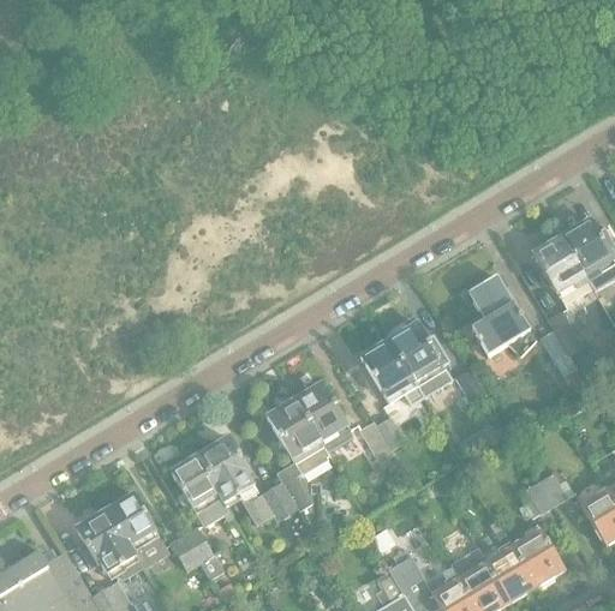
[(614,264),(589,220),(561,237),(587,281),(589,280),(595,291),(614,277),(614,264)]
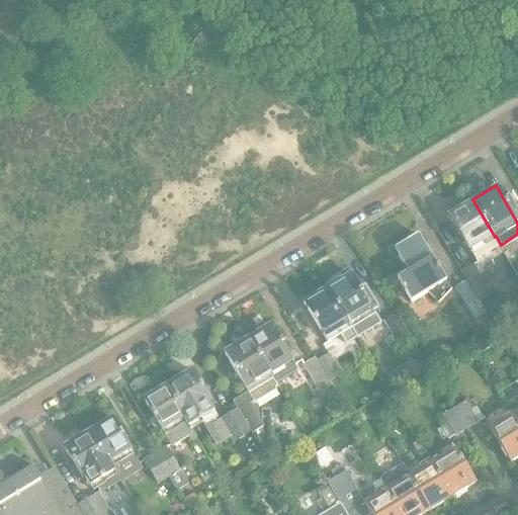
[(495,237),(472,199),(448,213),(470,251),(472,250),(477,257),(497,244),(493,238),(495,237)]
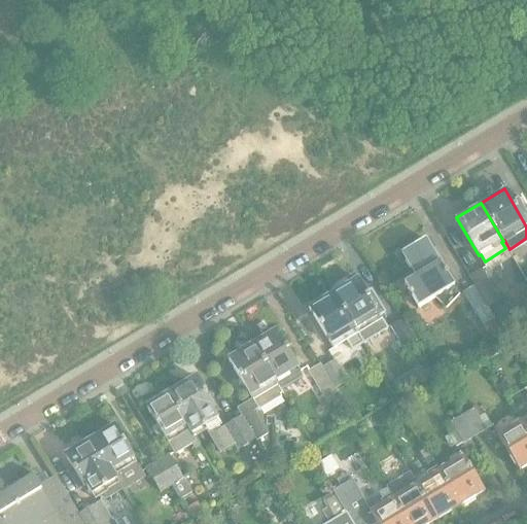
[(445,274),(432,250),(424,237),(423,237),(423,238),(409,247),(408,246),(407,247),(408,247),(402,250),(401,250),(419,279),(406,286),(409,291),(408,291),(410,295),(412,294),(419,306),(434,295),(446,306),(458,292),(447,273),(445,274)]
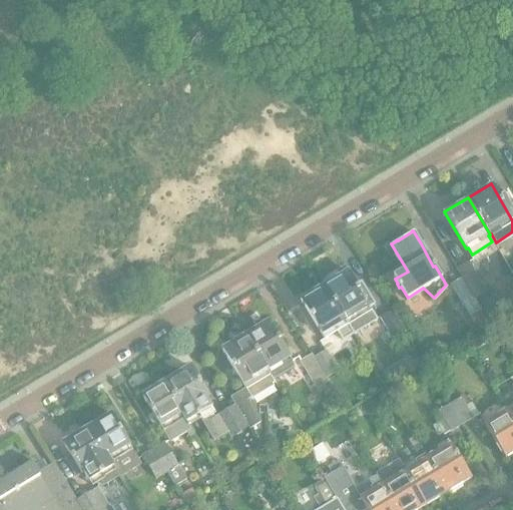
[(486,290),(469,261),(456,268),(461,276),(474,298),(486,290)]
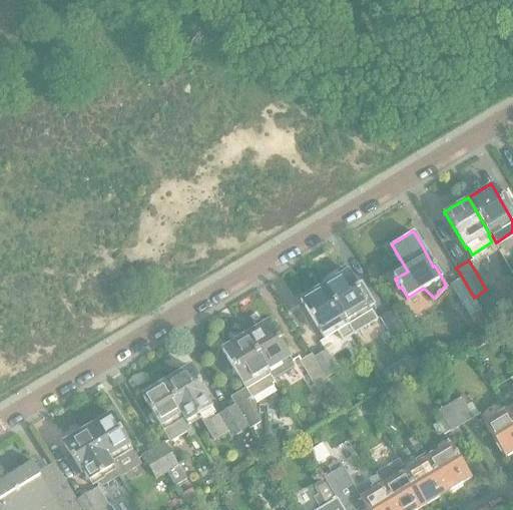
[(370,309),(357,287),(353,280),(347,270),(323,285),(347,323),(370,309)]
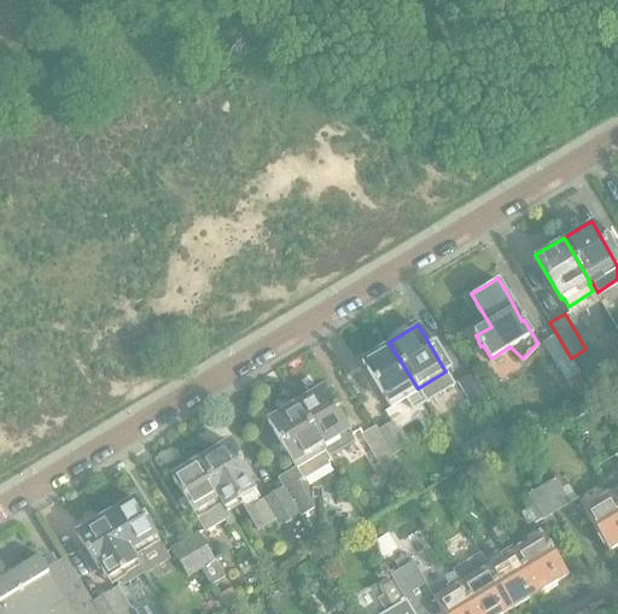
[(586,382),(571,358),(555,332),(542,340),(572,390),(586,382)]
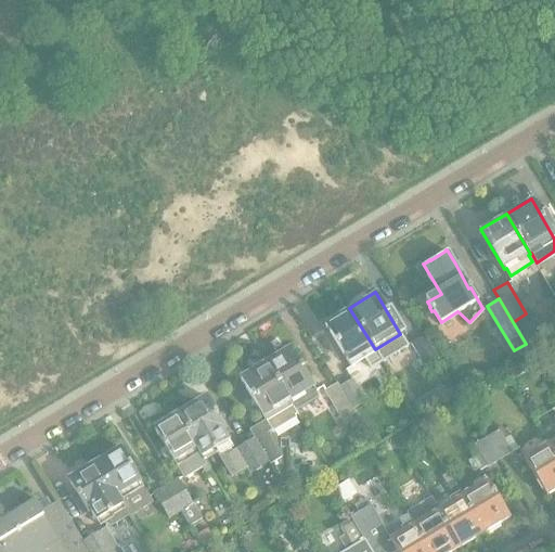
[(375,349),(349,308),(325,322),(350,364),(375,349)]
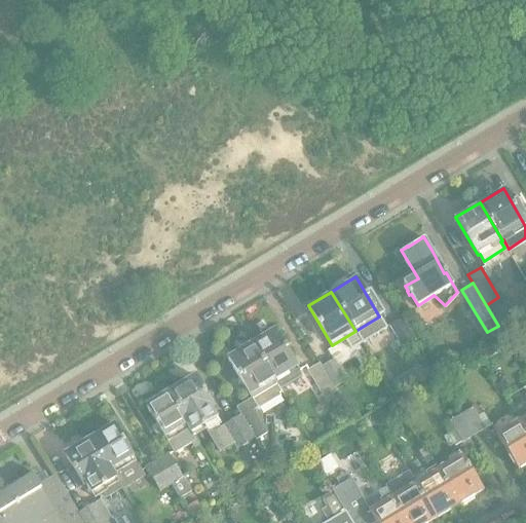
[(414,337),(402,315),(389,324),(402,345),(414,337)]
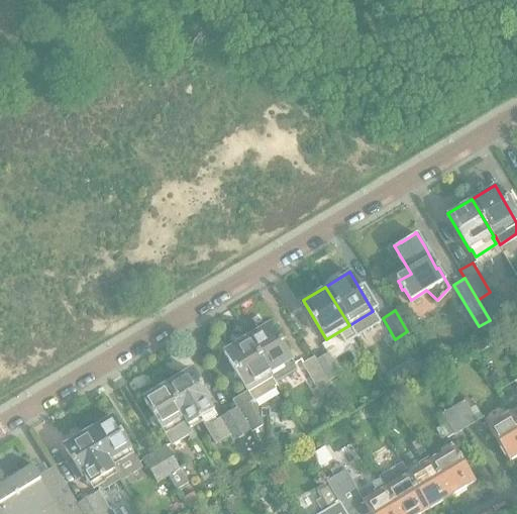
[(290,356),(270,322),(269,322),(270,323),(248,335),(269,370),(290,356)]
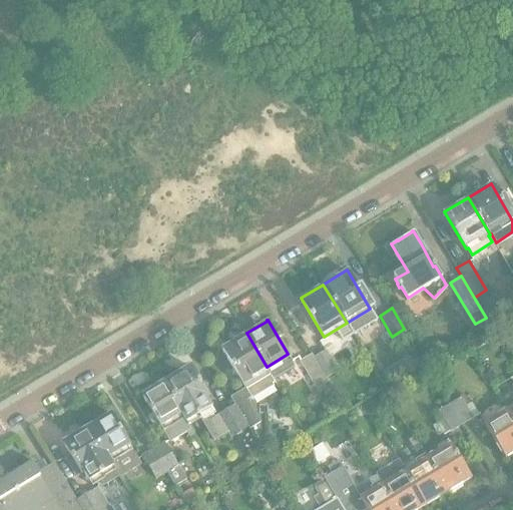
[(267,367),(246,333),(244,335),(242,333),(233,338),(234,341),(222,348),(222,347),(221,348),(231,365),(244,386),(229,396),(234,402),(233,403),(246,426),(248,425),(249,427),(261,420),(246,397),(274,381),(266,367),(267,367)]
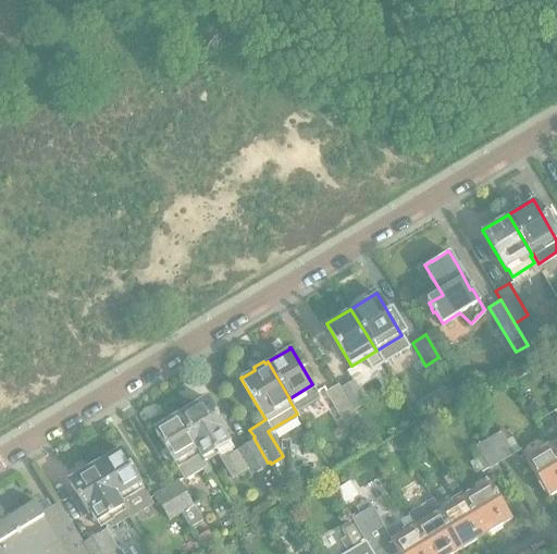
[(367,401),(354,379),(341,386),(354,407),(367,401)]
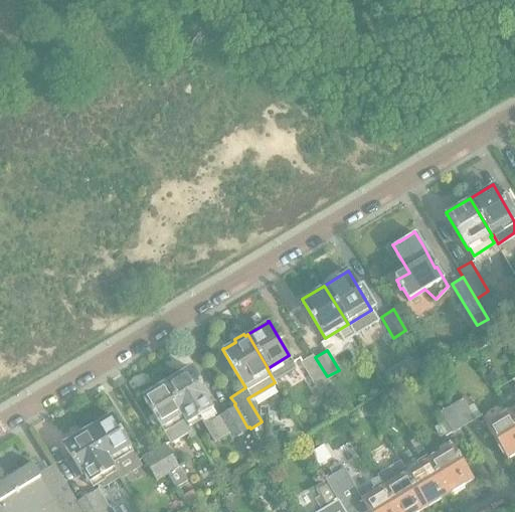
[(327,376),(315,357),(313,353),(301,360),(318,388),(330,381),(327,376)]
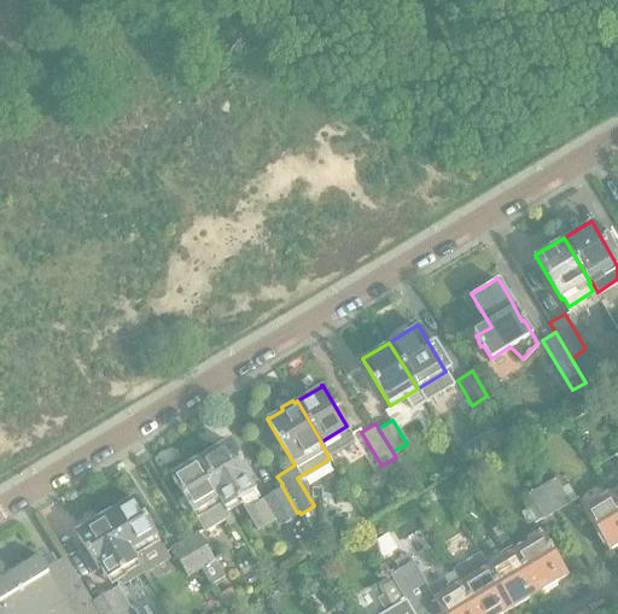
[(250,475),(244,465),(240,457),(228,439),(226,440),(225,439),(213,448),(196,458),(225,504),(238,496),(257,528),(274,518),(279,525),(297,513),(281,485),(258,500),(252,487),(246,477),(250,475)]
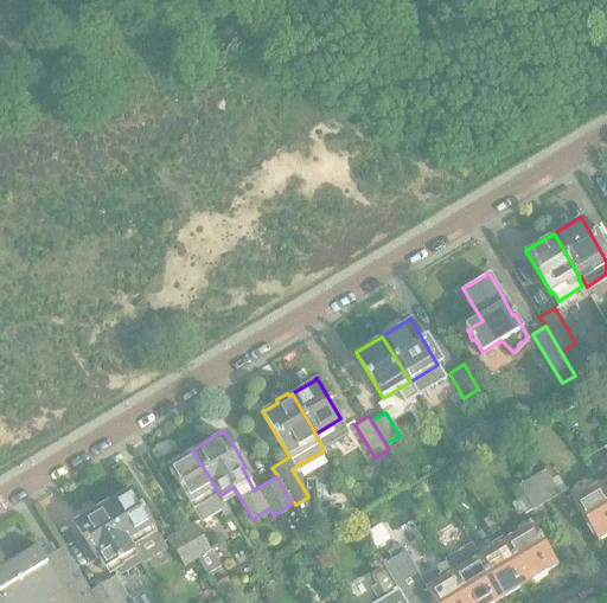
[(230,513),(221,495),(192,450),(190,451),(190,450),(177,459),(178,459),(167,464),(199,519),(221,506),(227,515),(230,513)]
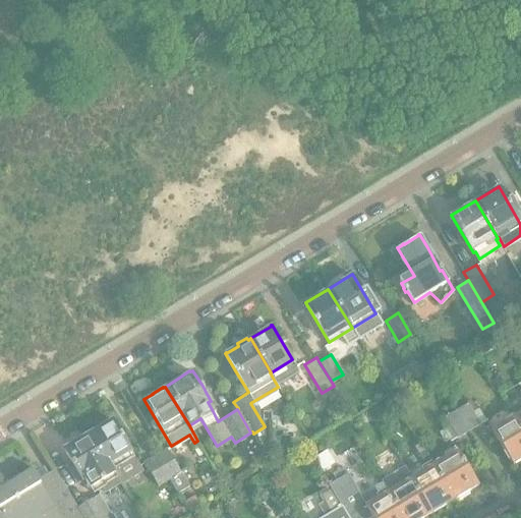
[(485,419),(478,407),(473,410),(468,402),(456,409),(468,429),(485,419)]
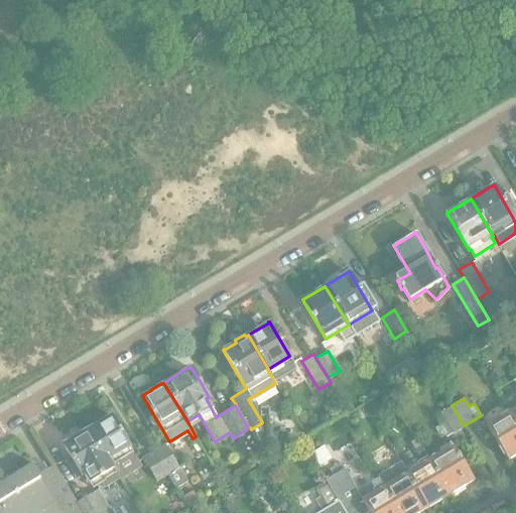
[(464,425),(452,405),(441,411),(446,419),(435,426),(440,435),(445,433),(447,435),(464,425)]
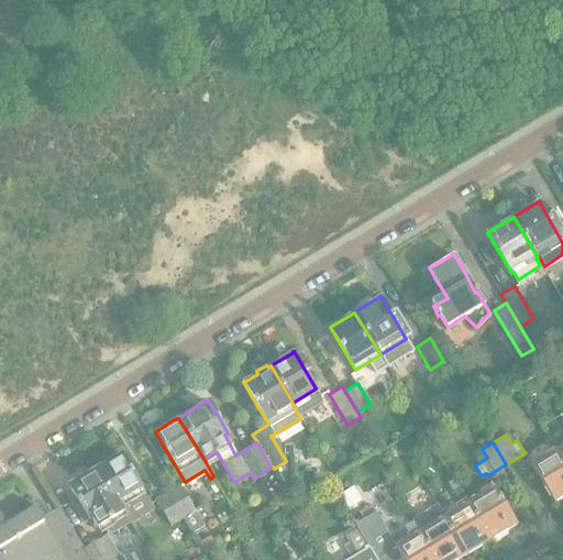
[(562,494),(562,460),(556,448),(531,463),(554,501),(554,500),(562,494)]
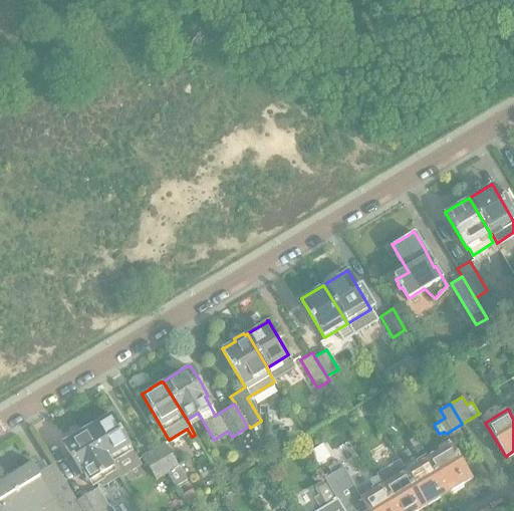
[(139,459),(126,439),(110,413),(102,418),(101,417),(91,424),(87,427),(117,476),(138,463),(136,461),(139,459)]
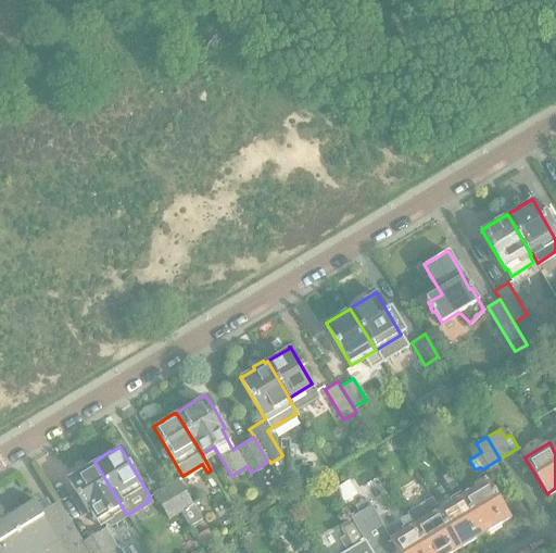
[(127,515),(95,462),(81,469),(81,468),(70,476),(71,476),(67,478),(88,512),(90,511),(96,519),(100,516),(103,522),(112,524),(127,515)]
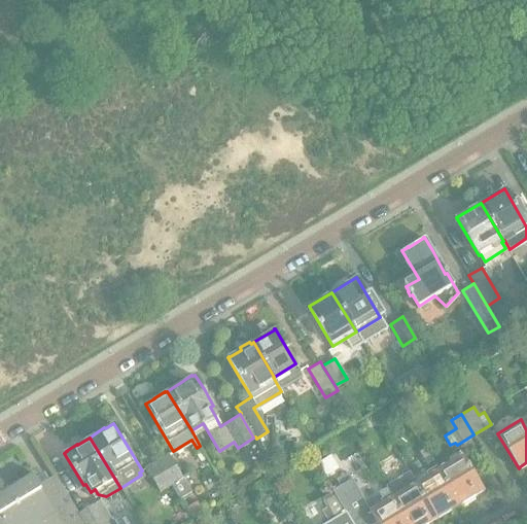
[(433,458),(426,446),(420,450),(427,462),(433,458)]
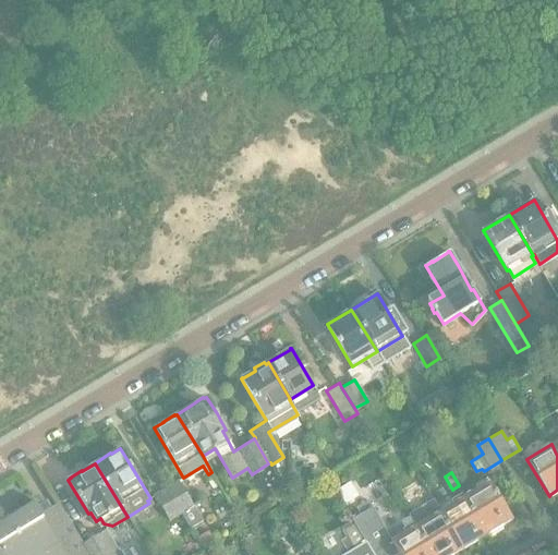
[(203,519),(179,479),(166,486),(181,511),(190,527),(203,519)]
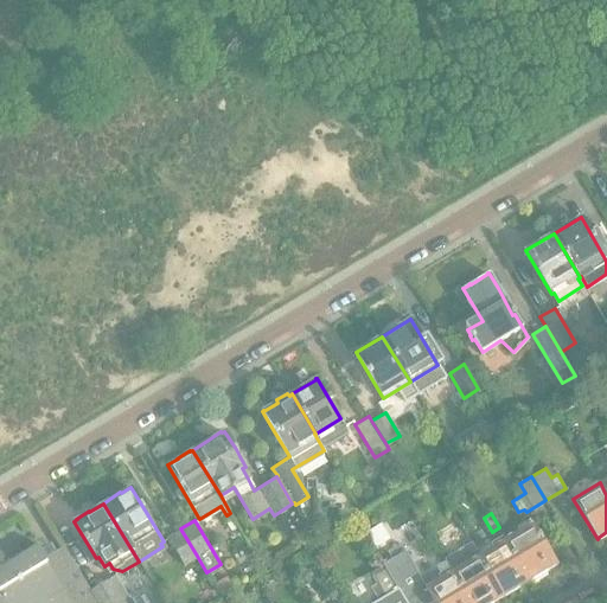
[(557,564),(532,523),(505,539),(530,579),(556,563),(556,564),(557,564)]
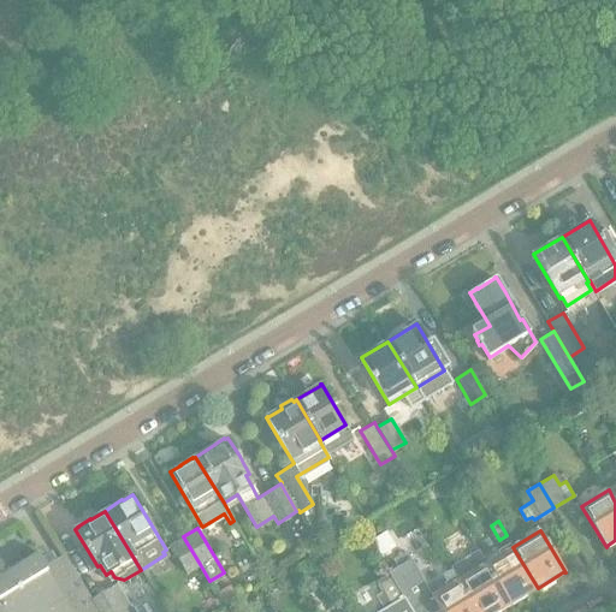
[(200,564),(183,536),(170,545),(187,572),(200,564)]
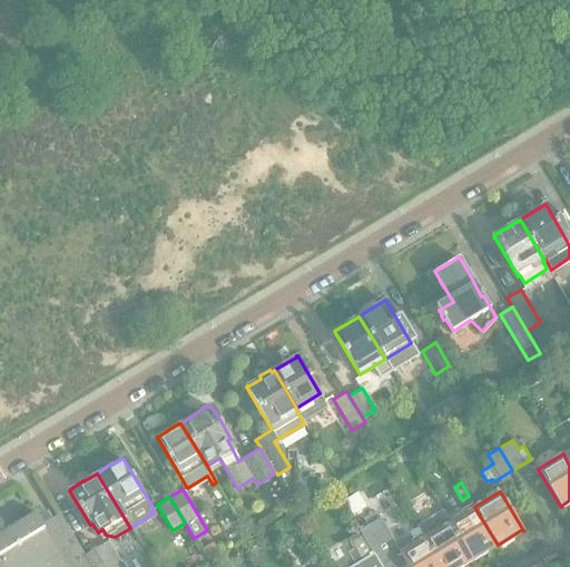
[(498,545),(474,507),(449,521),(471,560),(498,545)]
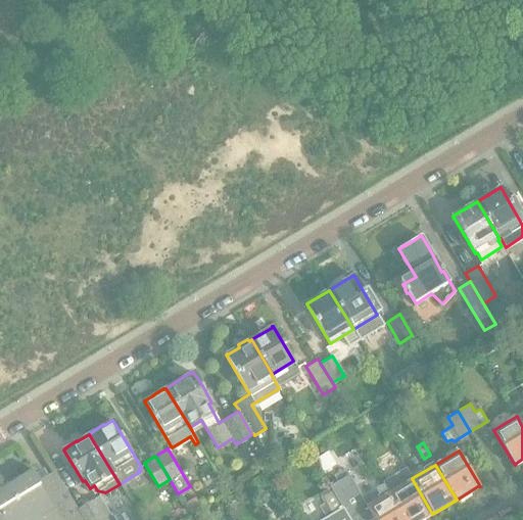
[(84,519),(78,509),(64,486),(54,469),(38,478),(32,468),(0,487),(0,519),(84,519)]
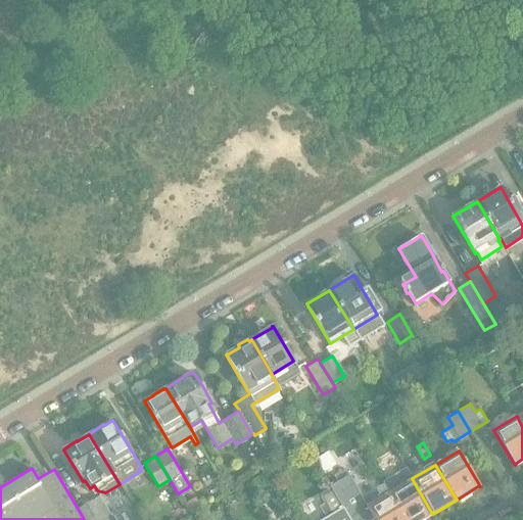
[(406,519),(390,491),(381,497),(376,487),(361,497),(347,476),(331,486),(343,507),(354,500),(361,510),(367,507),(374,519),(406,519)]
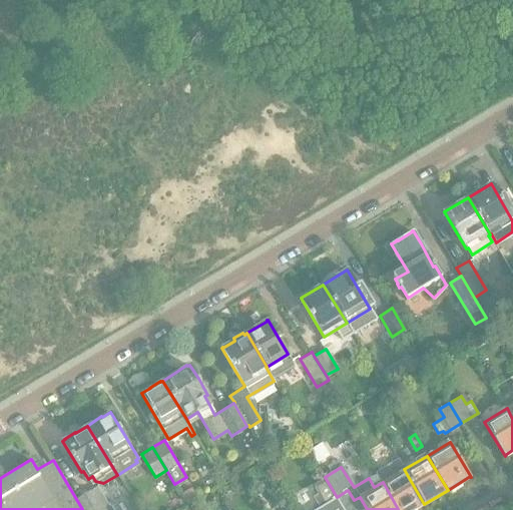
[(413,509),(424,504),(404,469),(383,482),(398,509),(413,509)]
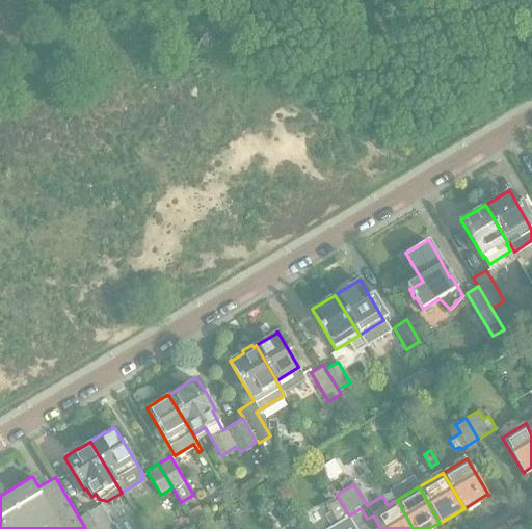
[(356,528),(349,516),(337,495),(325,502),(330,510),(325,514),(331,526),(325,528),(356,528)]
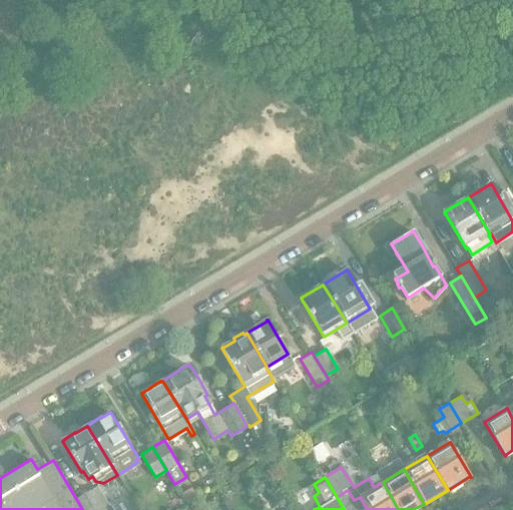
[(110,509),(107,503),(97,487),(76,499),(82,509),(110,509)]
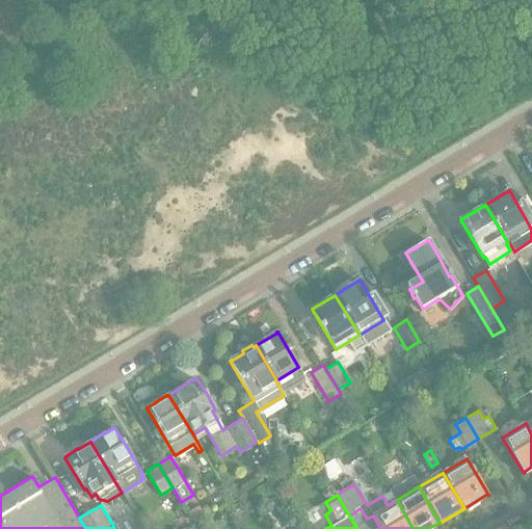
[(205,516),(198,505),(187,512),(194,523),(205,516)]
